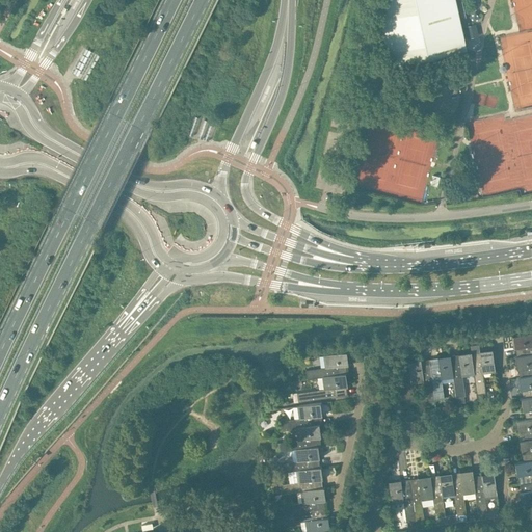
[(375,0),(390,64),(466,48),(454,0),(375,0)]
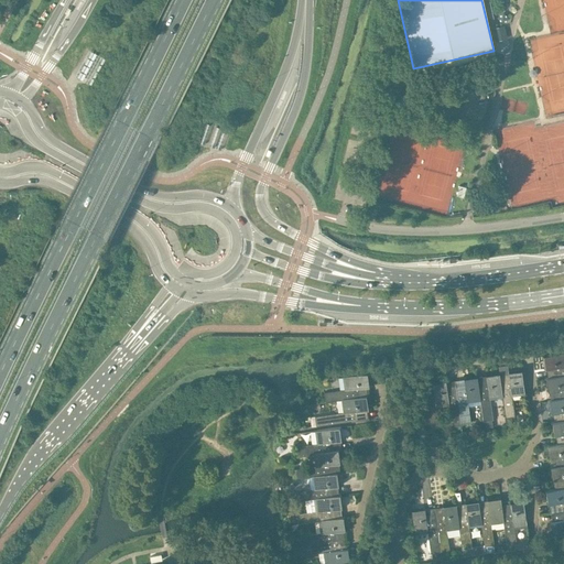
[(468,57),(469,63),(490,58),(489,53),(468,57)]
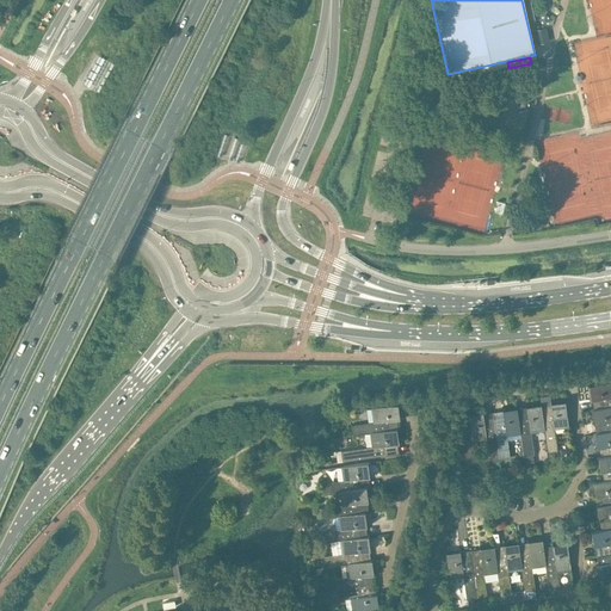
[(610,381),(591,384),(593,399),(603,397),(604,407),(605,407),(610,406),(610,381)]
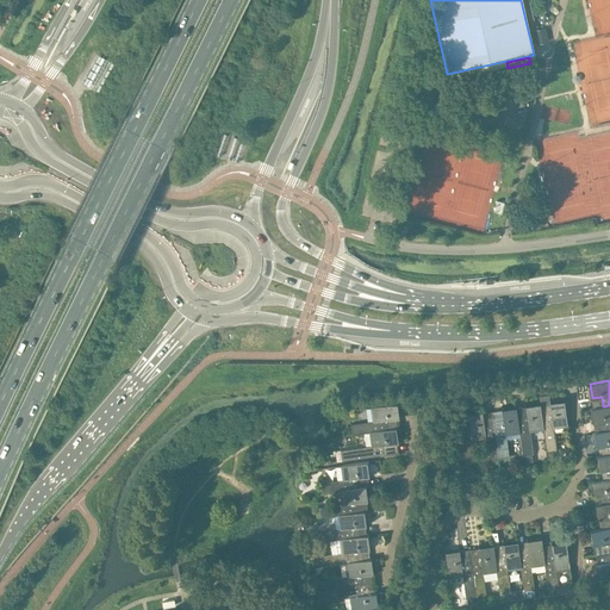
[(543,427),(542,427),(546,452),(556,450),(553,425),(567,423),(564,402),(549,404),(552,414),(542,416),(541,416),(543,427)]
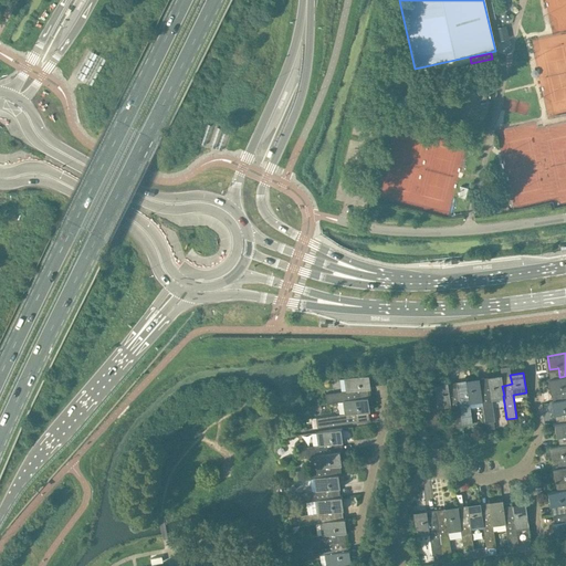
[(326,404),(343,400),(345,400),(360,398),(358,389),(368,388),(366,375),(346,377),(348,390),(325,394),(326,404)]
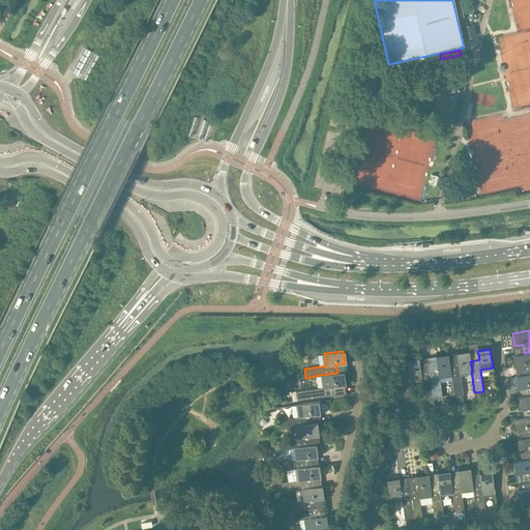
[(450,374),(451,380),(453,395),(463,394),(460,373),(471,371),(472,371),(470,361),(471,361),(469,352),(457,354),(458,362),(450,363),(449,363),(451,374),(450,374)]
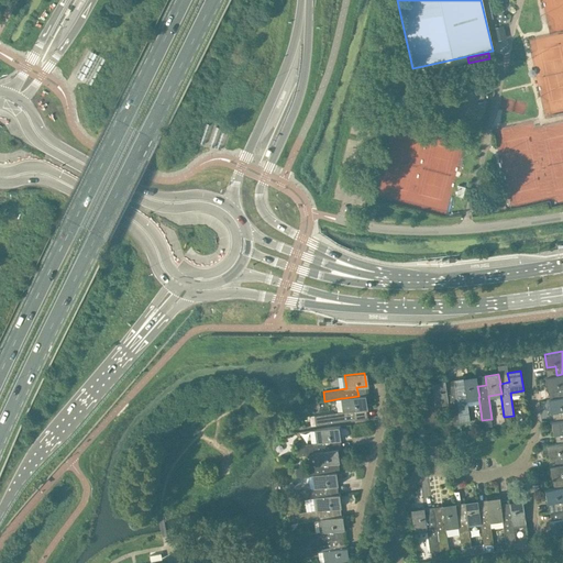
[(556,375),(548,376),(550,389),(559,388),(560,397),(562,397),(562,374),(558,375),(556,375)]
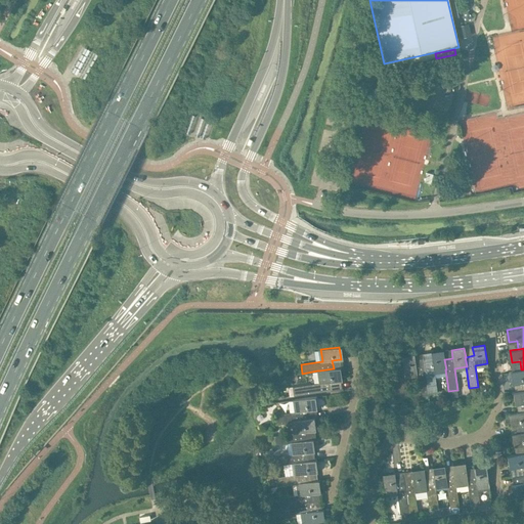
[(424,362),(429,394),(437,393),(435,378),(446,376),(445,369),(446,369),(444,359),(445,359),(443,351),(431,353),(432,361),(424,362)]
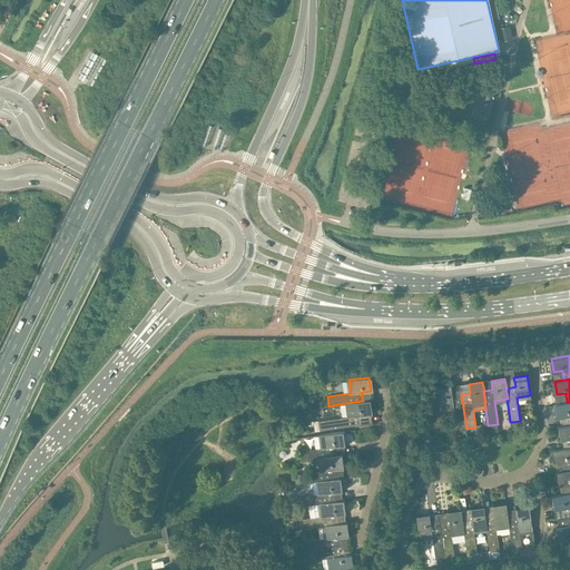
[(431,411),(434,433),(444,432),(441,409),(453,406),(457,430),(467,429),(461,394),(460,389),(451,390),(451,386),(438,389),(439,401),(431,411)]
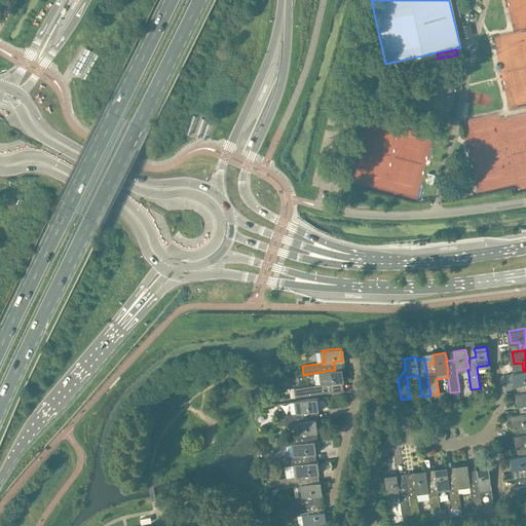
[(294,387),(295,397),(334,391),(335,391),(334,382),(341,381),(339,369),(335,370),(321,372),(318,372),(321,383),(294,387)]
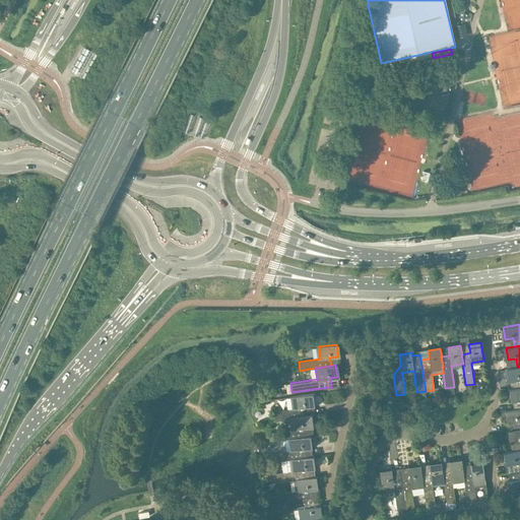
[(517,367),(509,368),(511,380),(519,379),(519,385),(519,367),(517,367)]
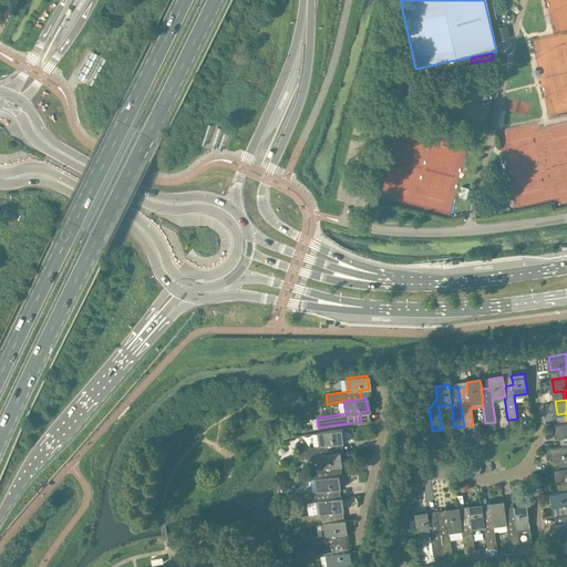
[(321,445),(298,449),(299,459),(318,455),(332,453),(331,444),(341,443),(339,430),(319,432),(321,445)]
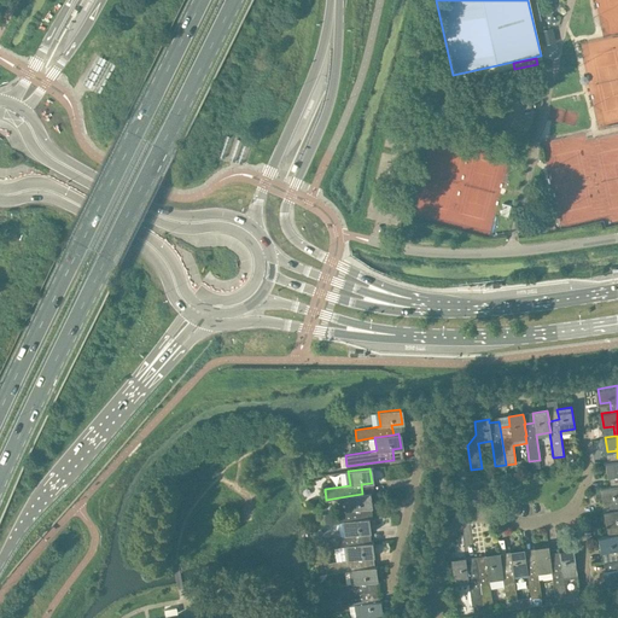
[(617,484),(602,487),(605,502),(614,500),(617,509),(617,511),(617,509),(617,484)]
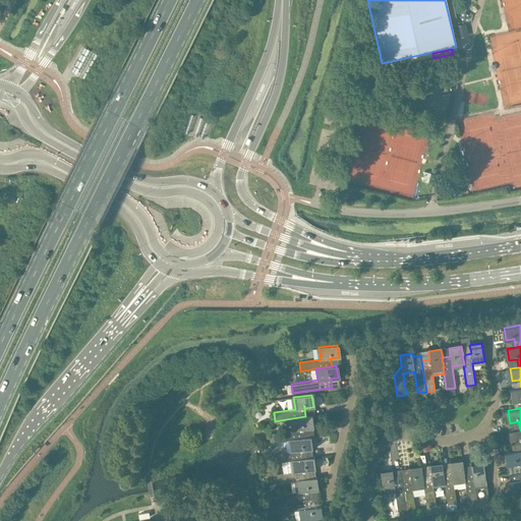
[(293,430),(273,432),(274,442),(285,441),(291,440),(304,438),(303,429),(311,427),(310,415),(305,416),(292,418),(293,430)]
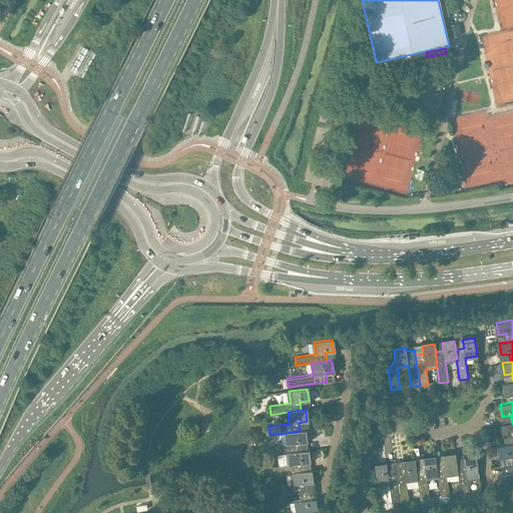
[(512,423),(503,425),(505,437),(512,435),(512,423),(512,424),(512,423)]
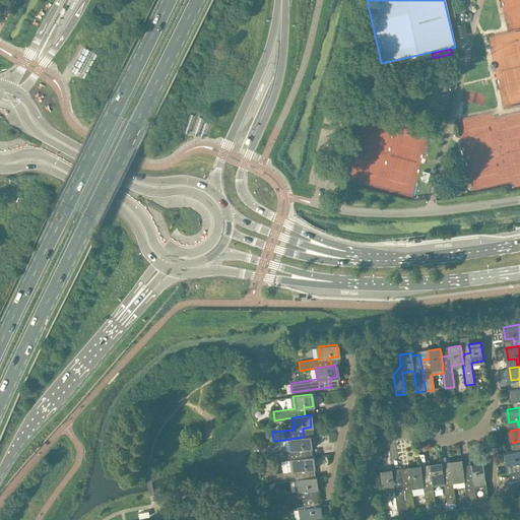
[(271,453),(270,453),(272,462),(294,459),(303,457),(302,449),(310,448),(309,436),(304,437),(290,439),(284,440),(286,451),(285,451),(271,453)]
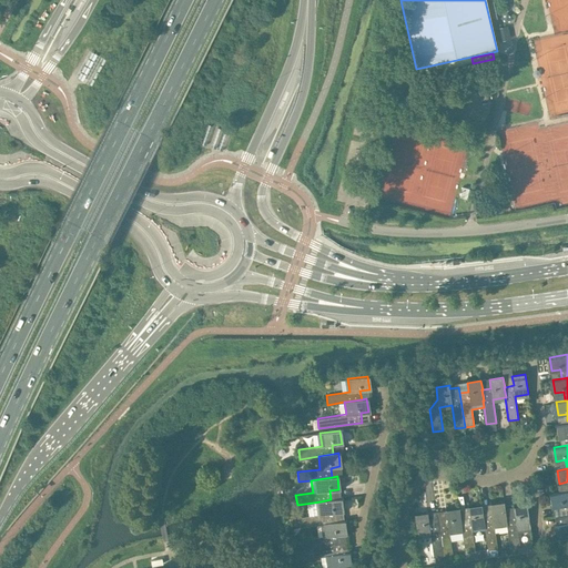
[(567,490),(553,494),(554,507),(555,516),(565,515),(567,514),(567,490)]
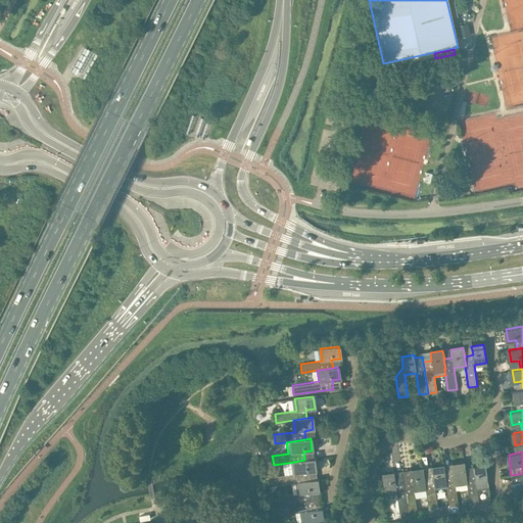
[(296,473),(275,476),(276,485),(297,482),(307,481),(307,480),(306,472),(315,471),(313,459),(304,460),(295,462),(296,473)]
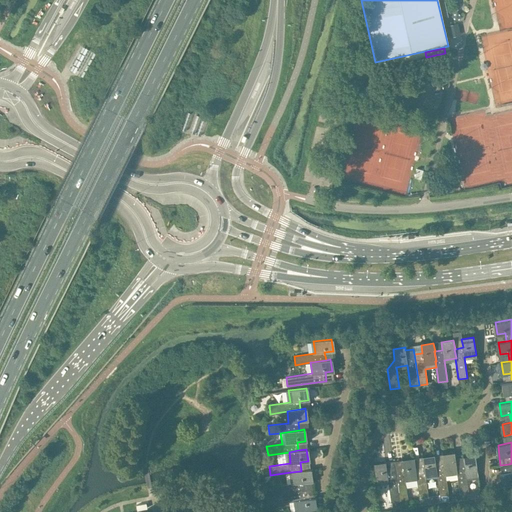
[(435,464),(436,474),(439,495),(448,494),(445,472),(449,472),(449,476),(457,475),(456,471),(457,471),(456,467),(454,453),(442,455),(443,463),(435,464)]
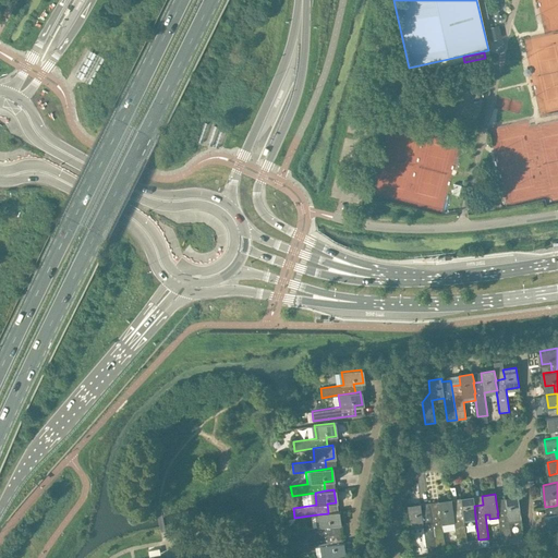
[(452,509),(453,519),(453,520),(455,526),(457,543),(466,541),(463,518),(475,517),(474,506),(473,497),(460,499),(461,508),(452,509)]
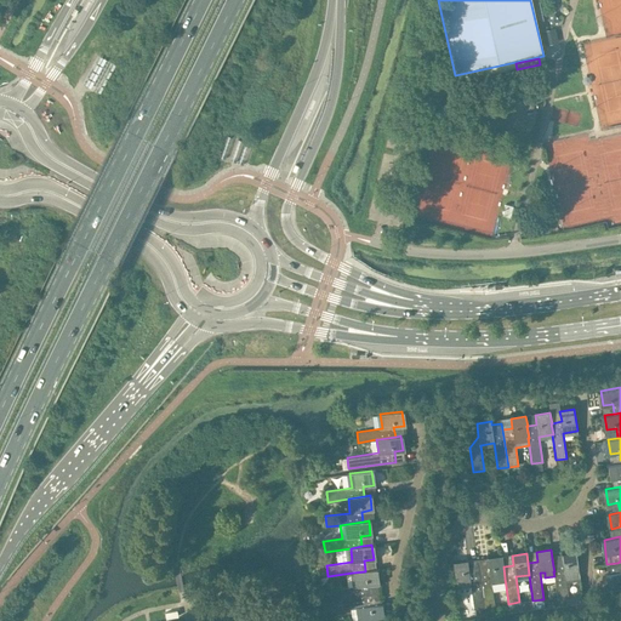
[(553,567),(554,571),(553,571),(554,576),(557,597),(568,596),(565,576),(580,575),(576,553),(562,554),(563,565),(553,567)]
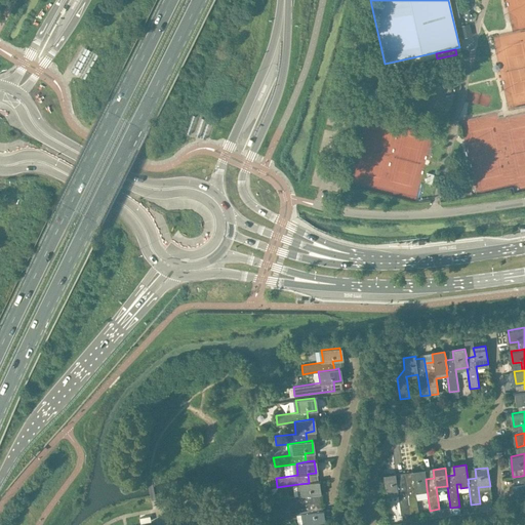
[(413,481),(405,482),(409,513),(418,512),(416,496),(428,495),(427,489),(427,488),(426,479),(425,471),(412,472),(413,481)]
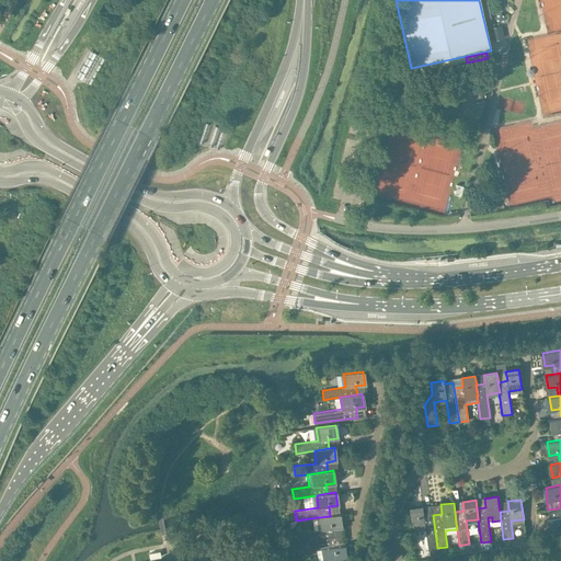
[(423,507),(410,508),(412,528),(425,527),(428,550),(437,548),(433,515),(424,516),(423,507)]
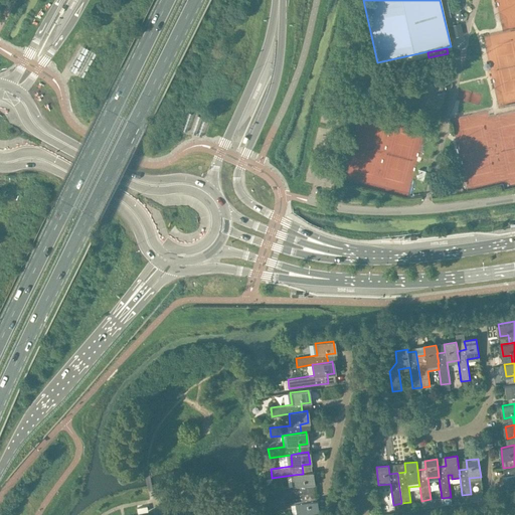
[(514,466),(512,467),(503,468),(505,468),(506,476),(505,476),(506,488),(514,486),(514,466)]
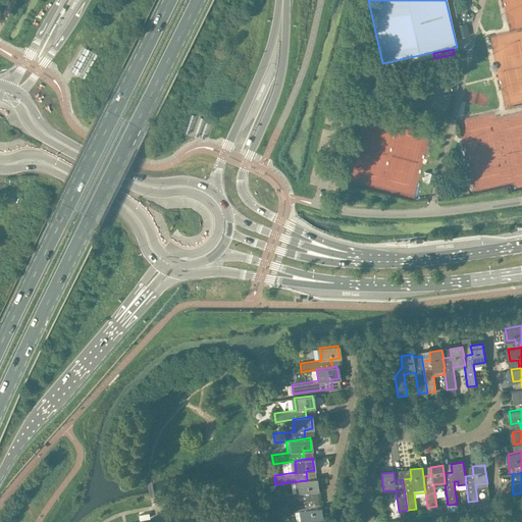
[(299,492),(277,496),(278,505),(310,501),(309,491),(317,490),(315,478),(307,479),(307,480),(297,481),(299,492)]
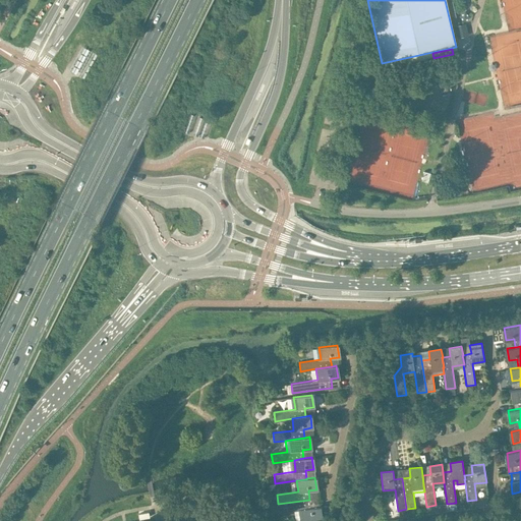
[(309,500),(278,504),(279,513),(300,510),(301,520),(304,520),(321,519),(319,507),(310,508),(309,500)]
